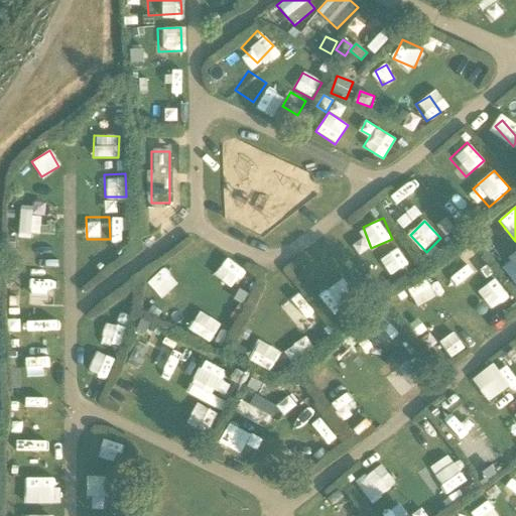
[(198,239),(187,252),(207,267),(217,254),(198,239)]
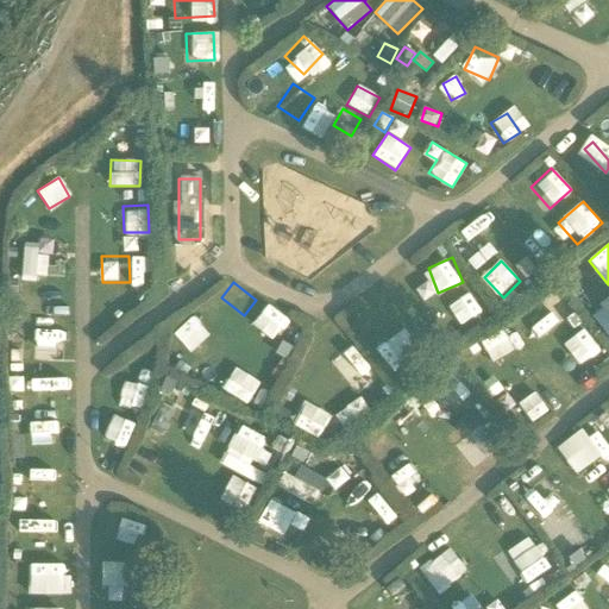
[(465,326),(484,313),(470,295),(452,309),(465,326)]
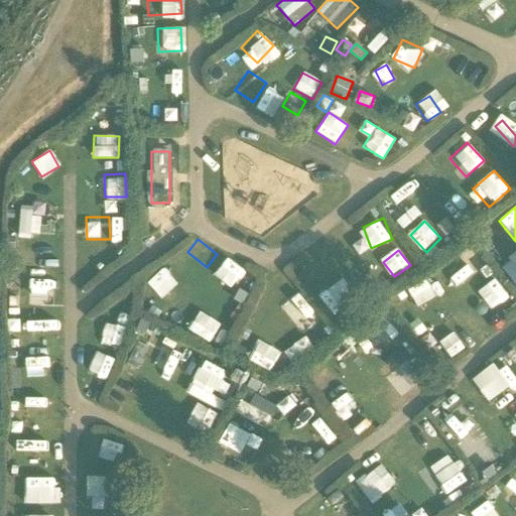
[(515,285),(515,254),(501,265),(515,285)]
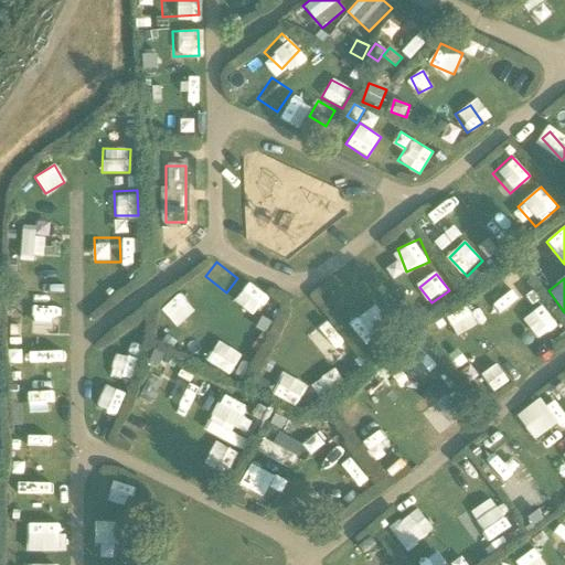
[(488,291),(499,313),(520,302),(508,280),(488,291)]
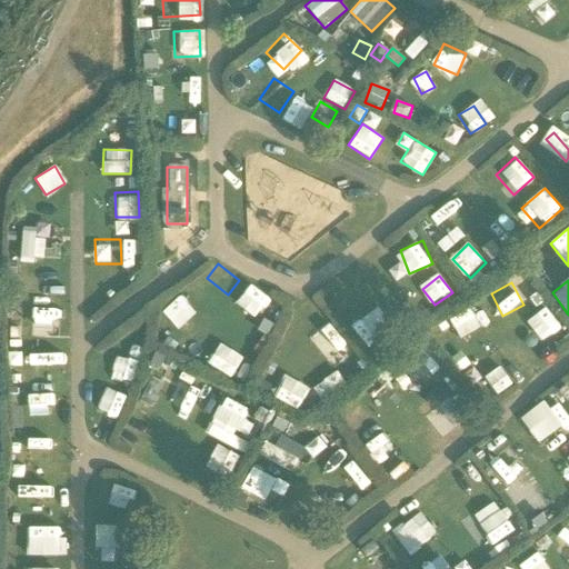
[(257,320),(272,302),(255,287),(239,305),(257,320)]
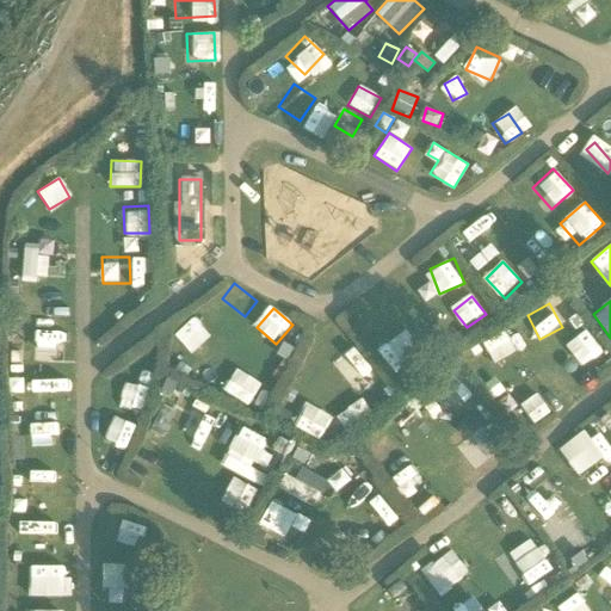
[(588,329),(567,343),(582,368),(604,355),(588,329)]
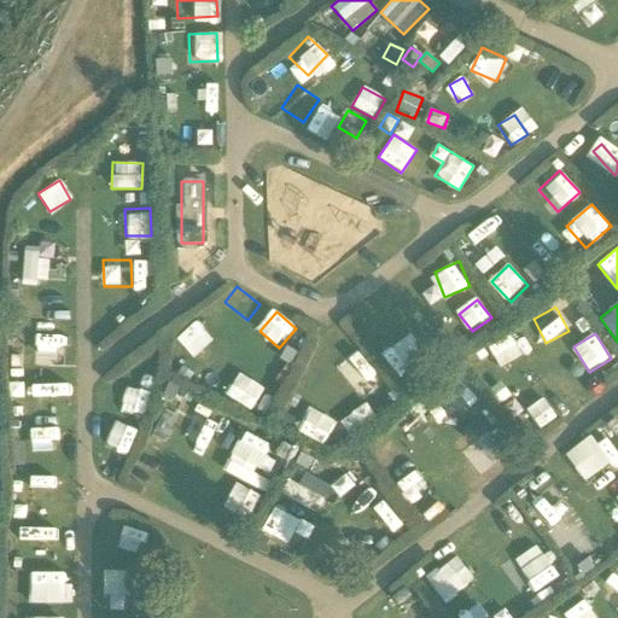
[(489,347),(501,367),(523,355),(511,334),(489,347)]
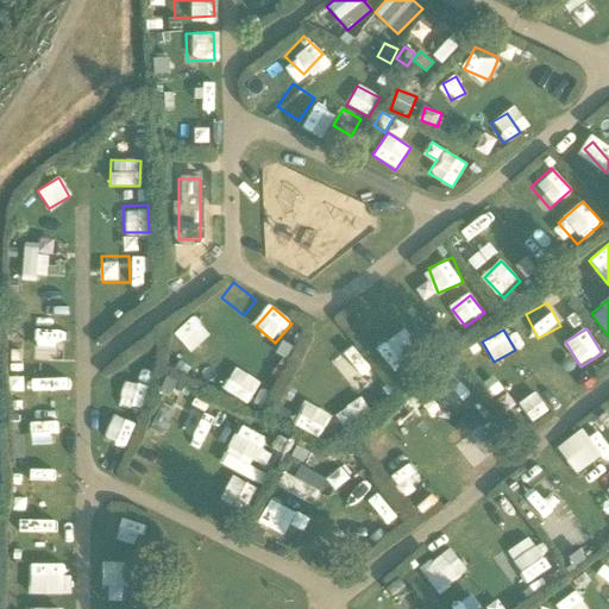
[(349,382),(371,369),(358,345),(334,358),(349,382)]
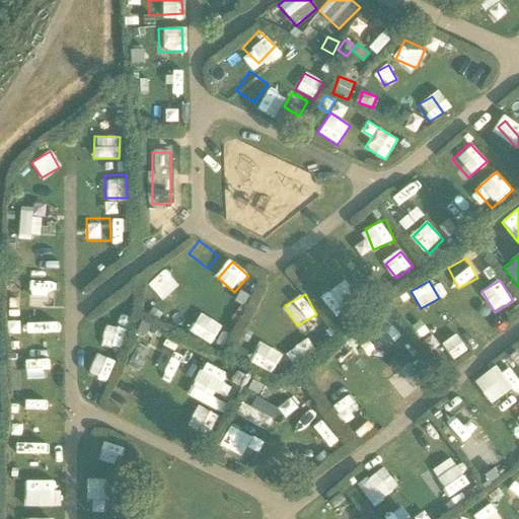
[(202,314),(193,334),(215,345),(224,324),(202,314)]
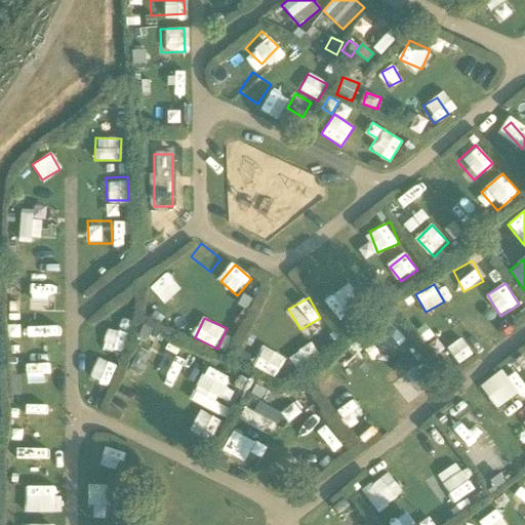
[(107,330),(104,352),(123,355),(126,333),(107,330)]
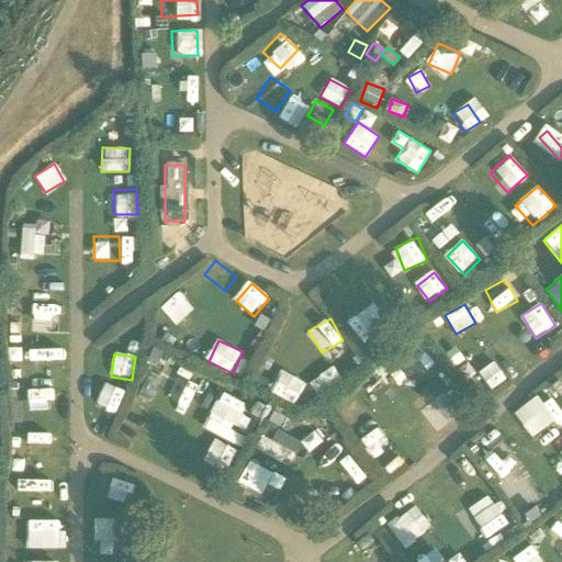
[(490,388),(505,377),(494,360),(479,371),(490,388)]
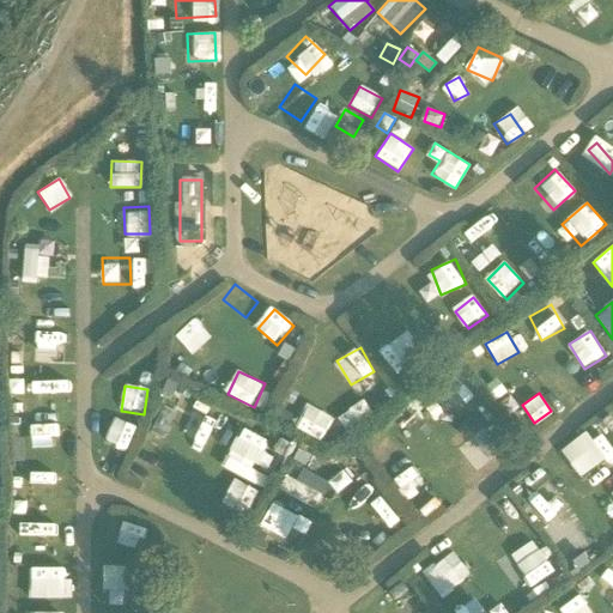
[(180,425),(206,438),(218,413),(193,400),(180,425)]
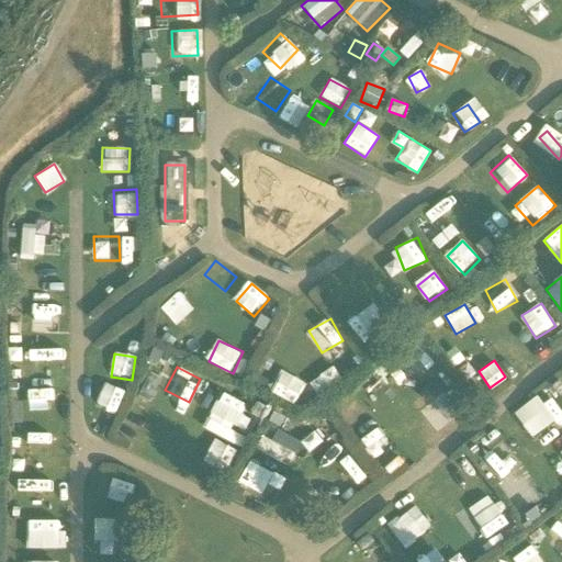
[(317,393),(340,378),(334,367),(311,382),(317,393)]
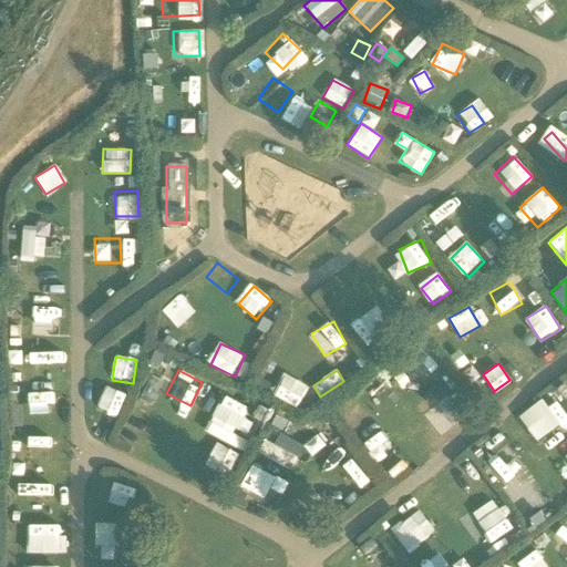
[(271,395),(297,409),(309,387),(282,373),(271,395)]
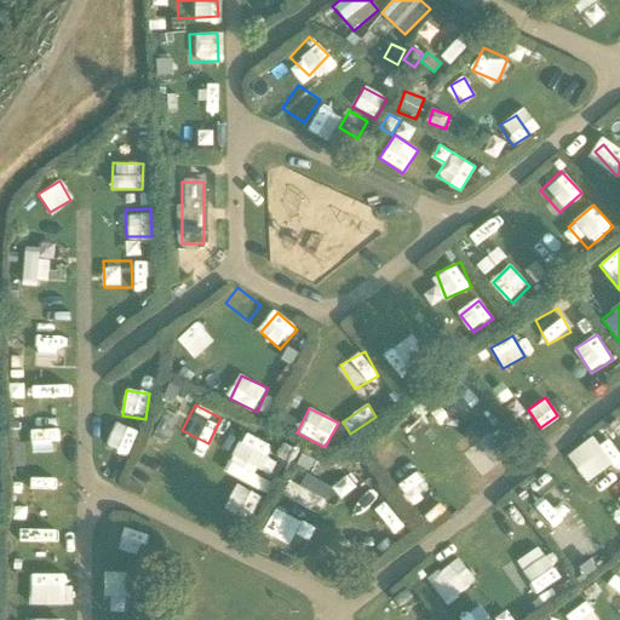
[(104,448),(126,457),(136,434),(115,424),(104,448)]
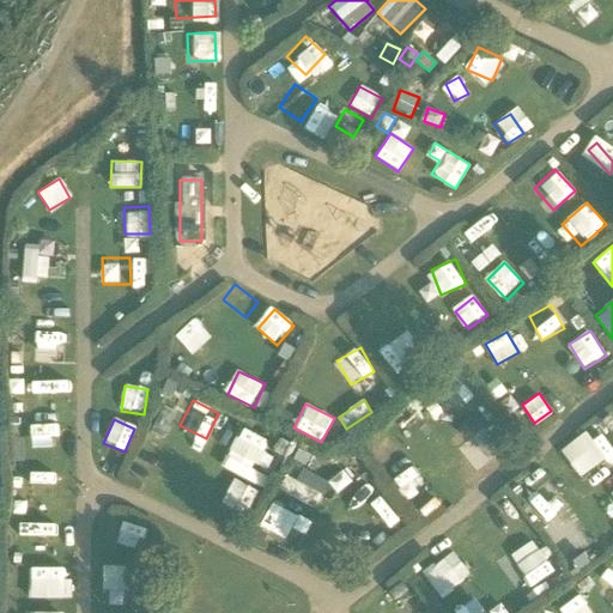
[(31,447),(58,445),(56,422),(30,424),(31,447)]
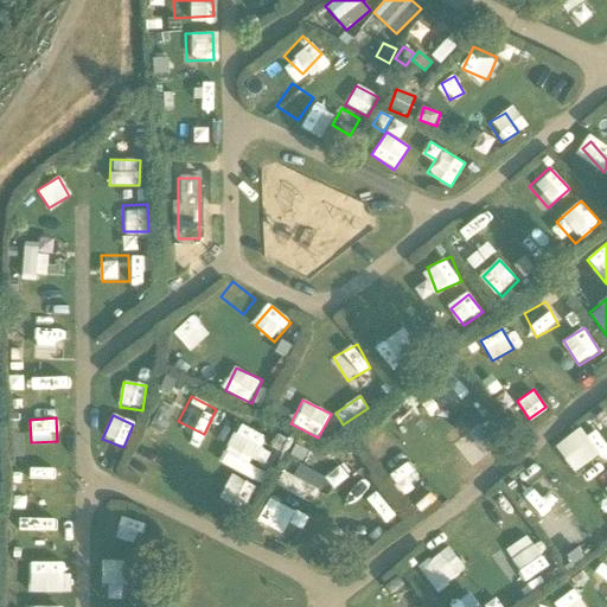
[(253,465),(268,438),(242,422),(219,461),(259,484),(266,472),(253,465)]
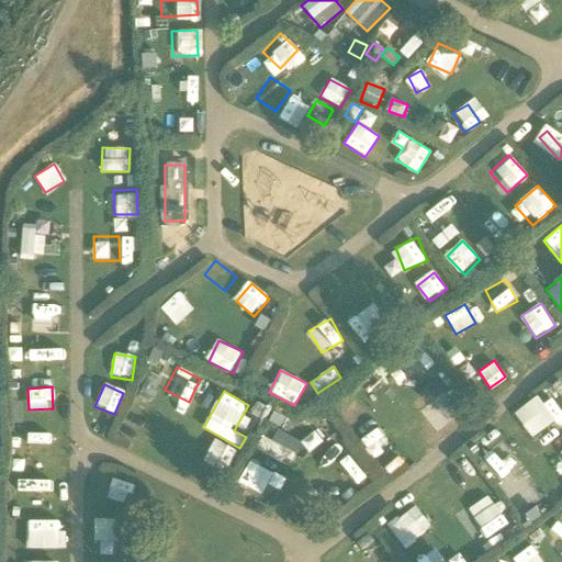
[(526,406),(543,429),(554,422),(537,397),(526,406)]
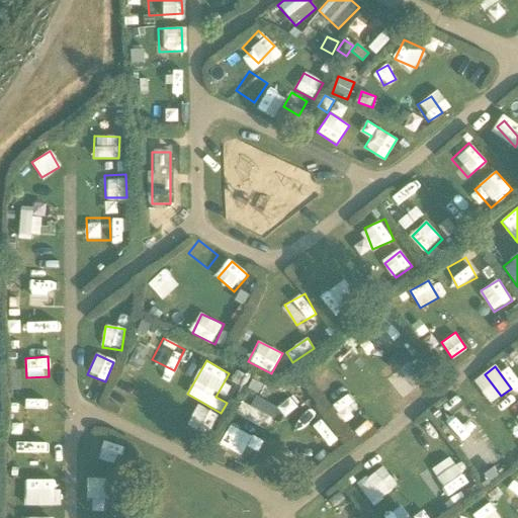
[(249,406),(241,401),(235,412),(264,428),(276,407),(255,395),(249,406)]
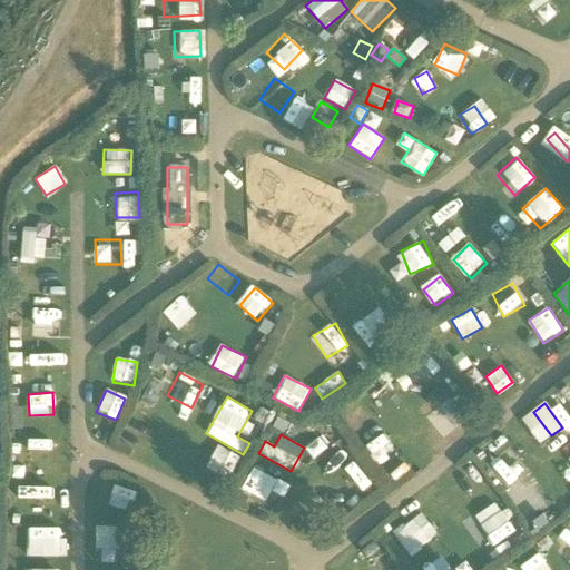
[(205,467),(226,479),(239,457),(218,444),(205,467)]
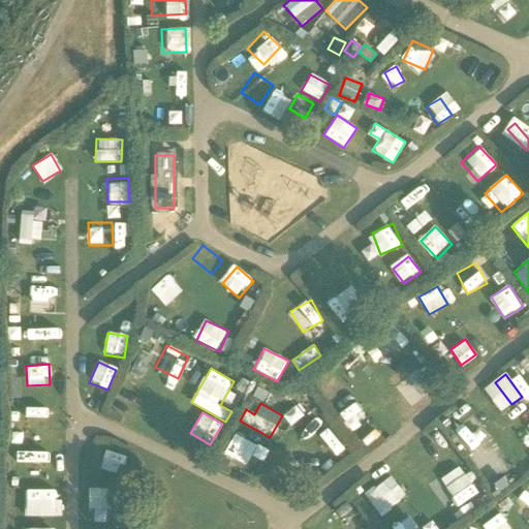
[(455,432),(472,450),(490,434),(471,415),(455,432)]
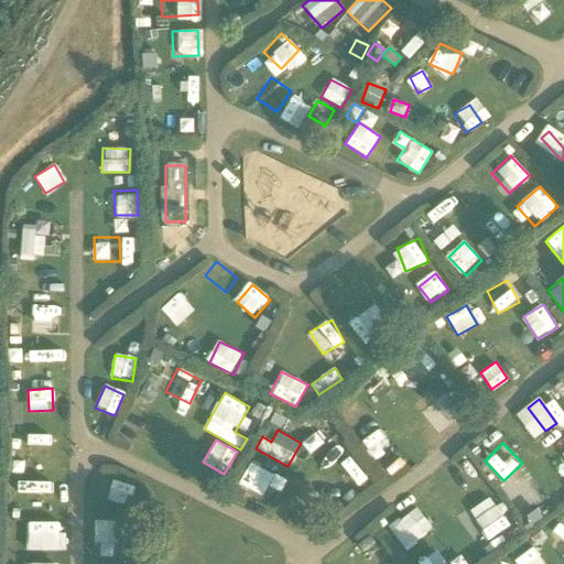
[(268,487),(282,492),(288,477),(250,463),(241,485),(264,494),(268,487)]
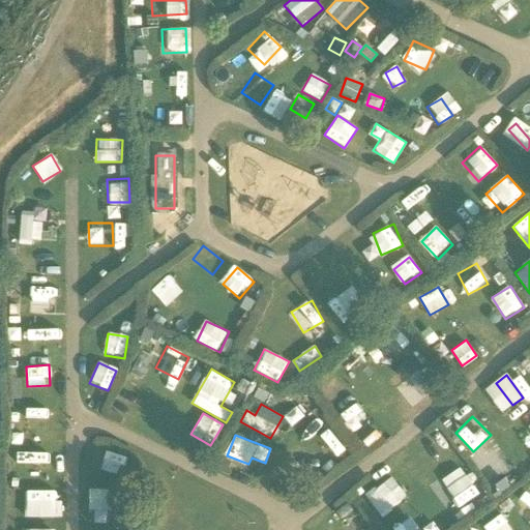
[(503,493),(513,484),(504,473),(509,469),(494,449),(478,462),(503,493)]
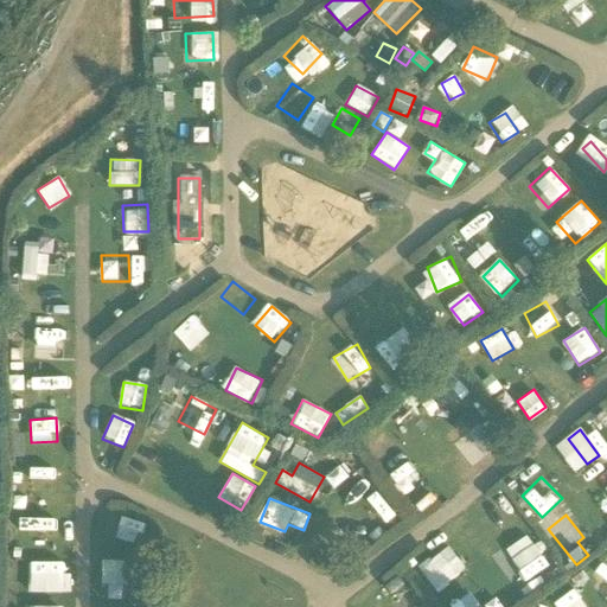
[(537,543),(509,567),(528,589),(556,566),(537,543)]
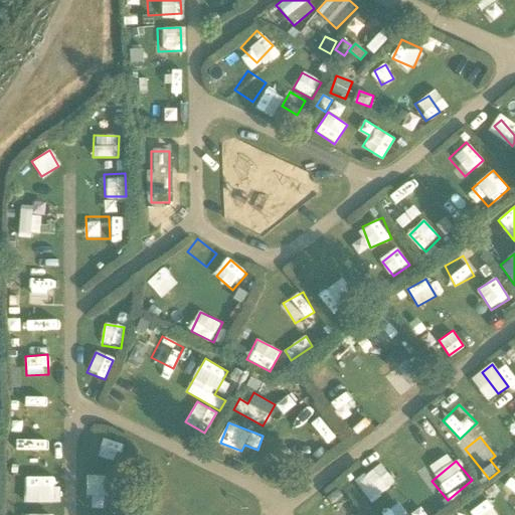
[(353,478),(367,501),(394,485),(380,462),(353,478)]
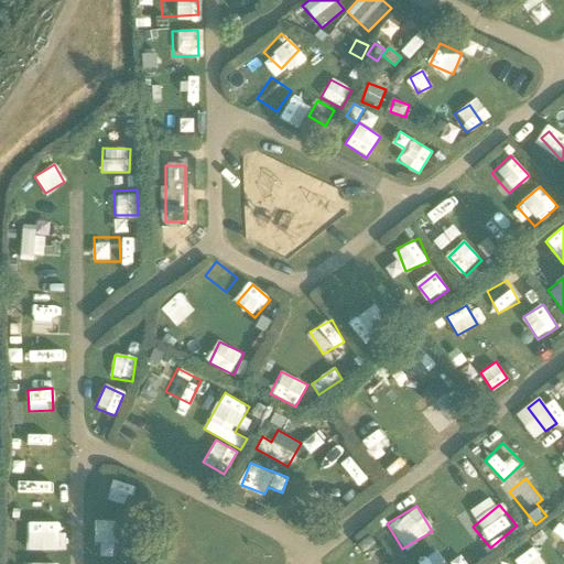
[(97,520),(97,554),(116,554),(116,520),(97,520)]
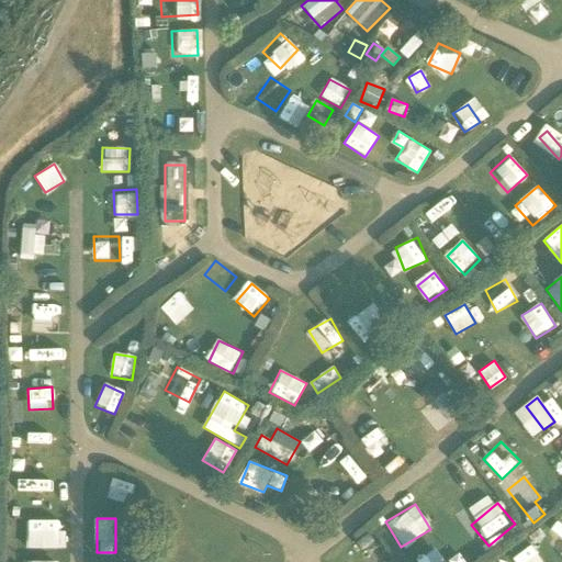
[(65,548),(66,521),(27,520),(27,547),(65,548)]
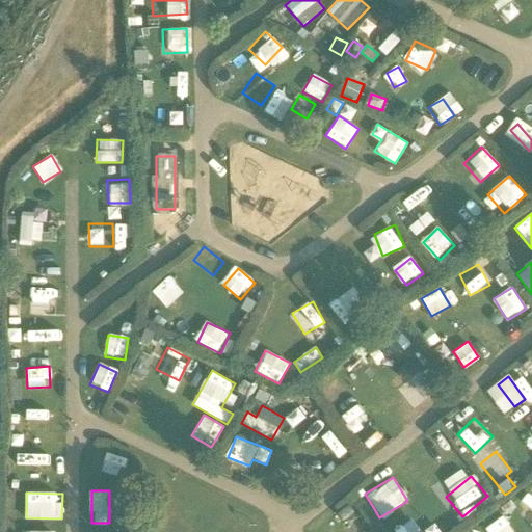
[(531,525),(531,496),(530,494),(516,505),(531,525)]
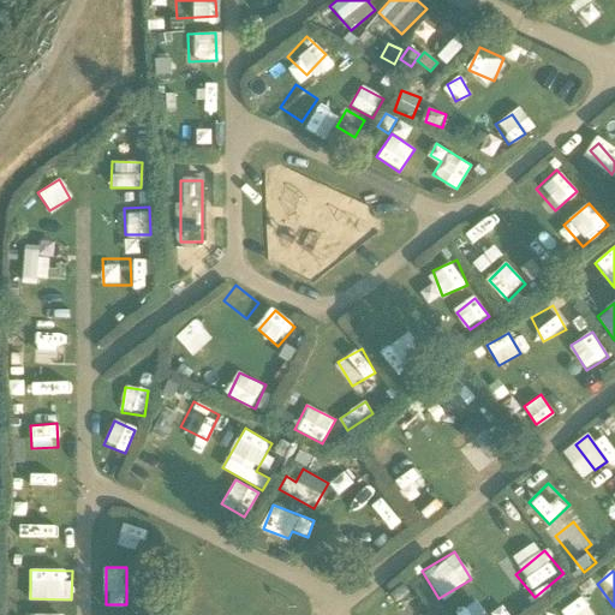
[(561,609),(565,614),(596,614),(581,593),(561,609)]
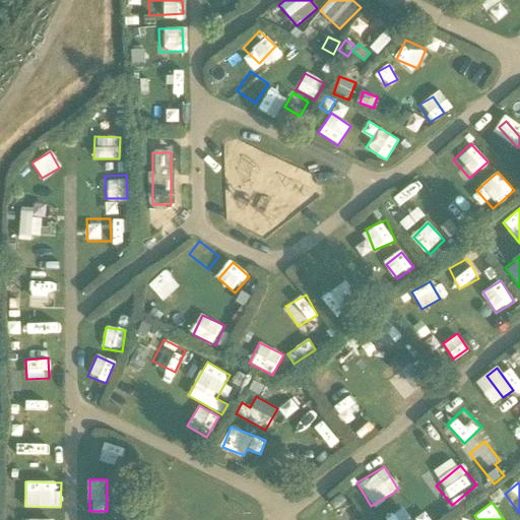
[(386,518),(387,519),(410,519),(402,508),(386,518)]
